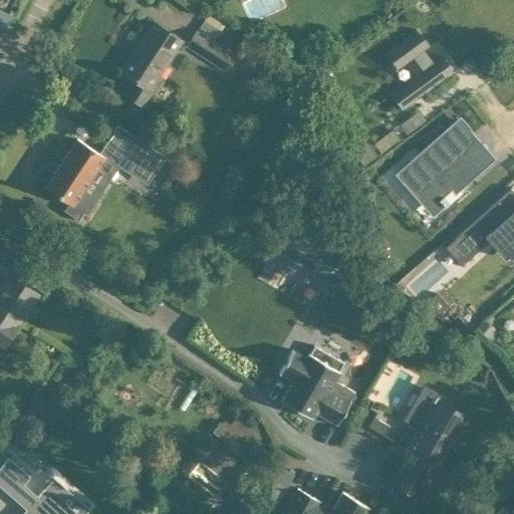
[(120,70),(120,71),(134,80),(124,94),(141,105),(142,105),(162,76),(159,74),(181,41),(170,33),(153,22),(133,53),(120,70)]
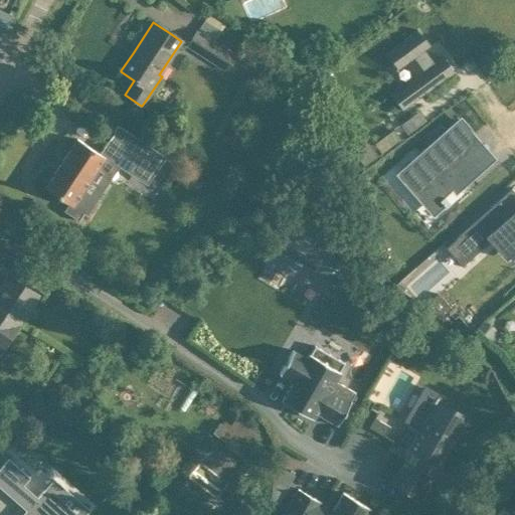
[(186,46),(225,70),(235,54),(196,29),(186,46)]
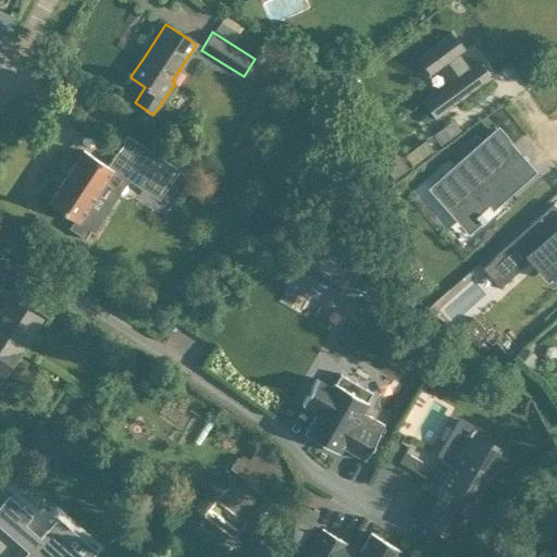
[(453,32),(417,58),(430,75),(447,62),(457,76),(422,102),(435,119),(491,77),(479,61),(469,67),(459,53),(465,49),(453,32)]
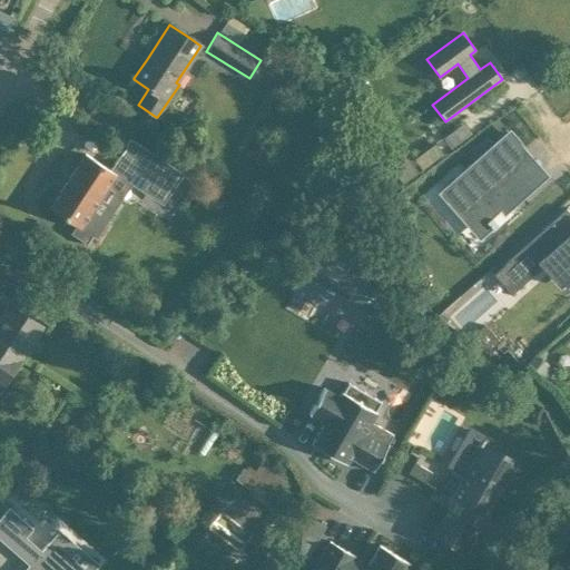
[(509,134),(444,192),(465,216),(463,218),(473,228),(500,204),(507,212),(528,192),(513,176),(531,159),(509,134)]
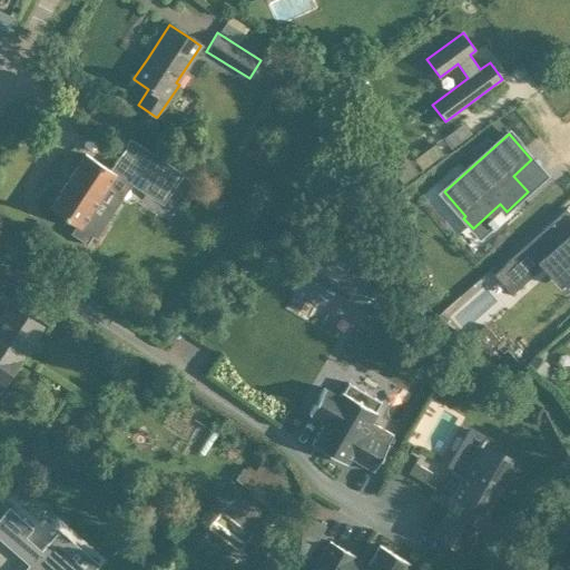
[(130,138),(109,169),(116,174),(133,185),(150,197),(172,166),(143,146),(130,138)]
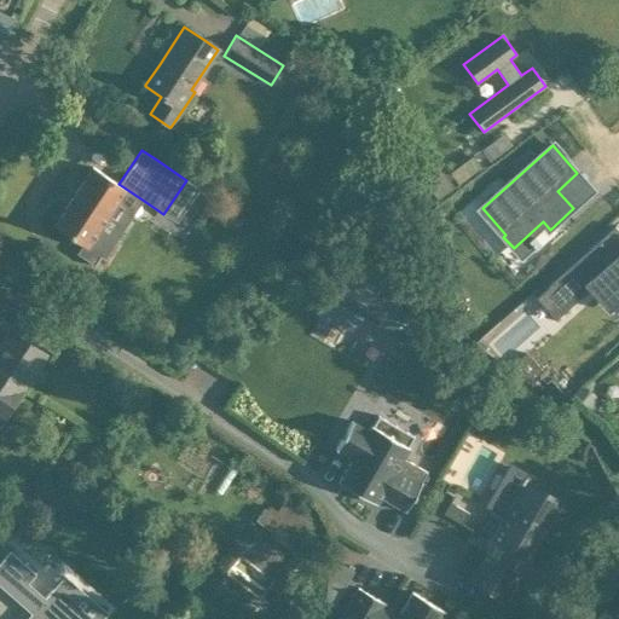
[(92,167),(53,226),(87,247),(81,256),(94,266),(114,238),(99,229),(106,218),(126,189),(119,184),(92,167)]
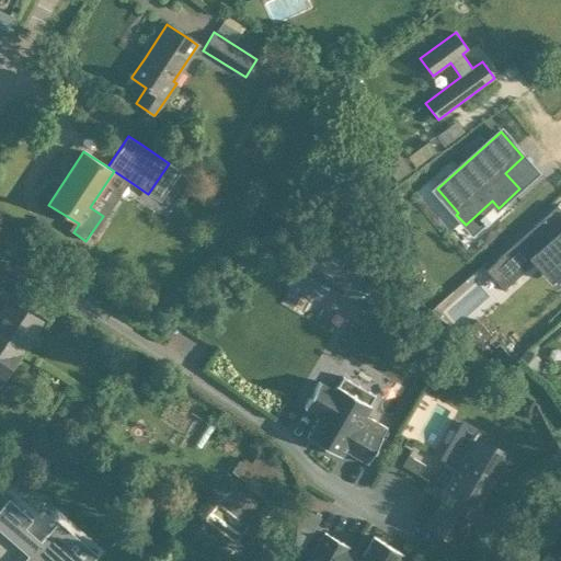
[(400,155),(385,165),(396,181),(411,170),(400,155)]
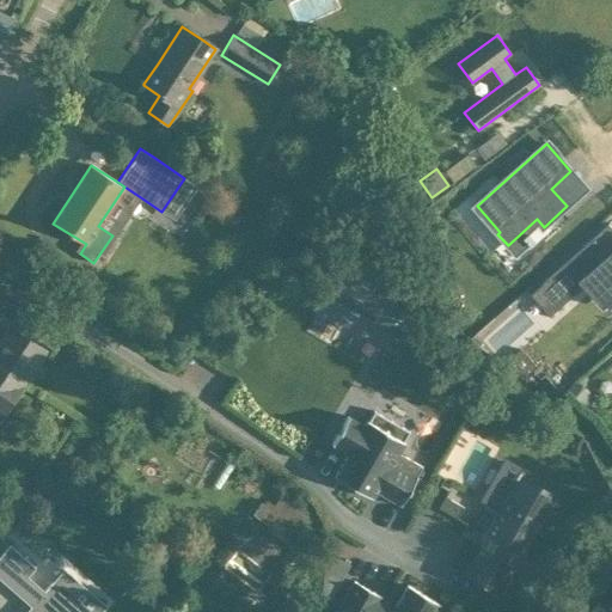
[(611,226),(610,224),(530,294),(550,317),(585,286),(605,308),(611,300),(611,226)]
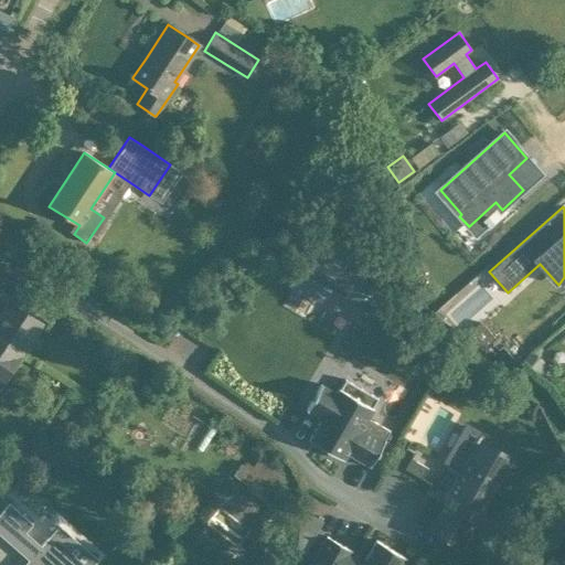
[(323,233),(301,272),(304,273),(306,268),(359,299),(363,291),(364,292),(366,287),(368,286),(366,286),(369,281),(345,267),(355,252),(323,233)]
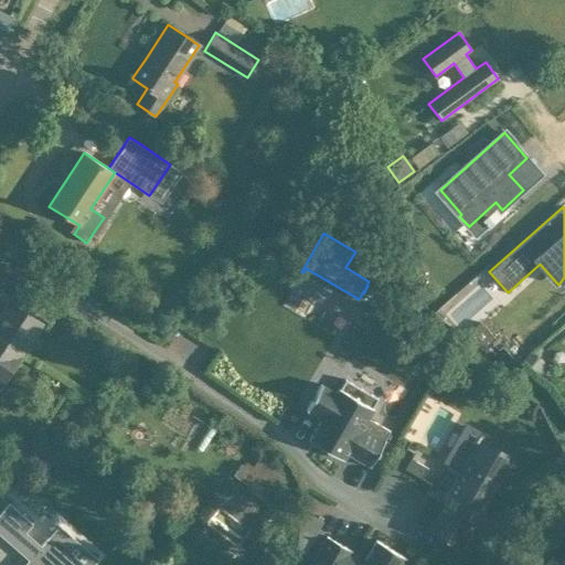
[(0,385),(19,358),(17,355),(22,347),(28,339),(30,340),(40,326),(11,307),(1,321),(0,323),(0,385)]
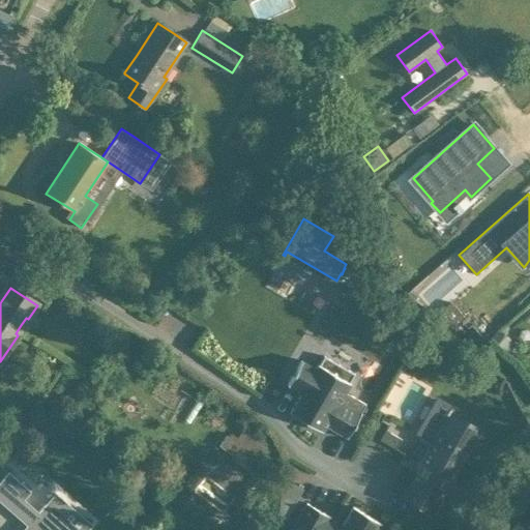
[(301,359),(287,384),(301,392),(295,404),(290,413),(297,417),(322,432),(325,425),(347,438),(361,413),(360,413),(365,404),(345,392),(351,382),(350,381),(355,373),(324,355),(319,363),(318,363),(316,367),(301,359)]
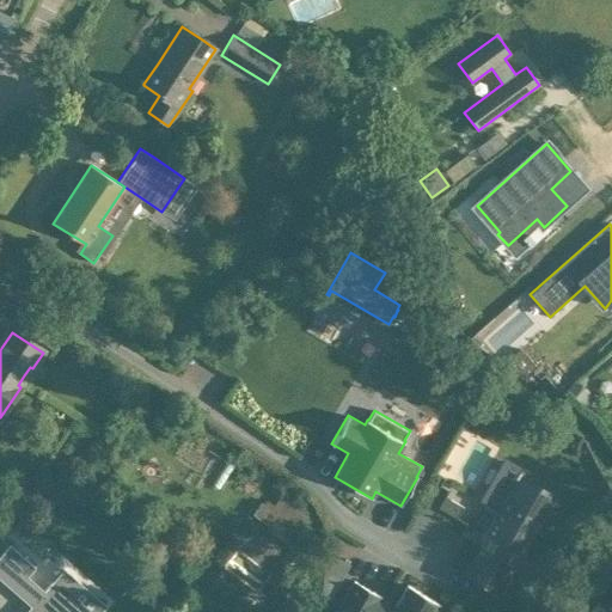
[(487,537),(467,570),(499,589),(513,567),(512,565),(518,554),(519,555),(552,499),(520,481),(525,472),(507,461),(484,502),(483,501),(482,502),(483,503),(470,526),(487,537)]
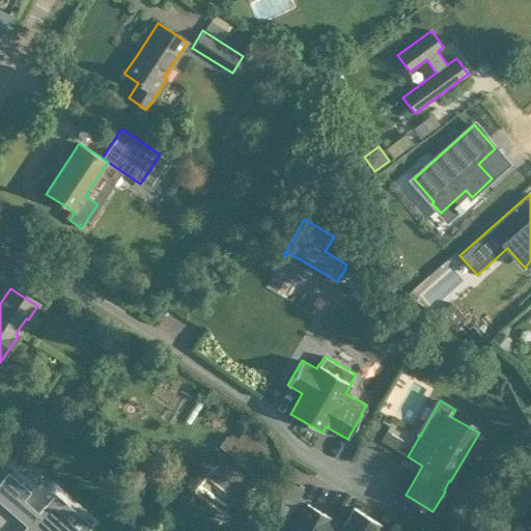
[(387,430),(381,441),(396,450),(396,448),(400,441),(401,442),(402,441),(387,431),(388,430),(387,430)]
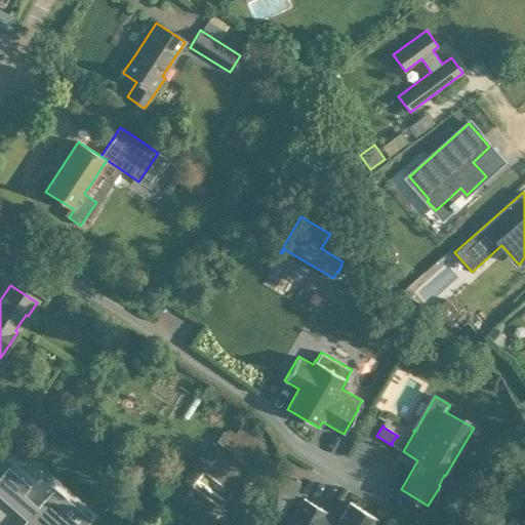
[(237,444),(224,435),(223,434),(217,441),(232,451),(237,444)]
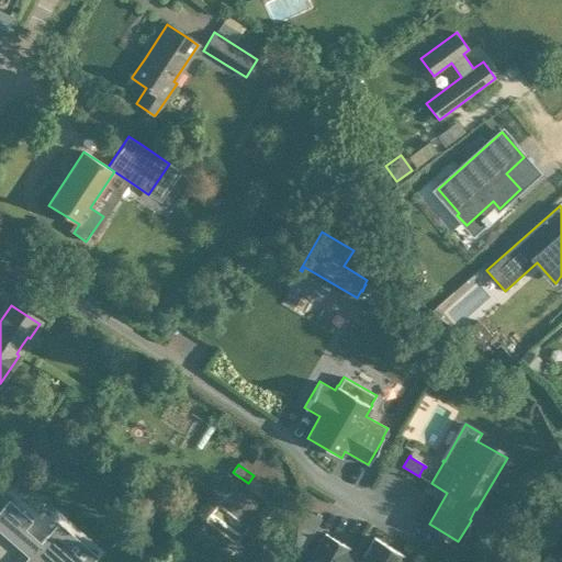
[(10,502),(0,513),(0,532),(13,544),(17,541),(32,555),(25,561),(77,561),(66,552),(67,552),(64,549),(74,538),(59,525),(38,548),(23,534),(33,523),(10,502)]
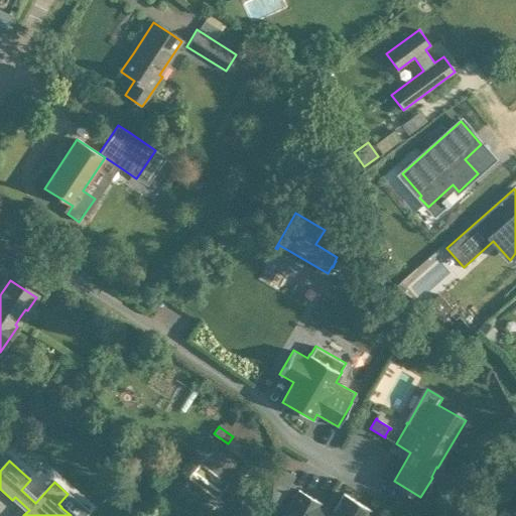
[(366,515),(371,510),(343,493),(332,513),(319,506),(321,503),(298,490),(282,515),(366,515)]
